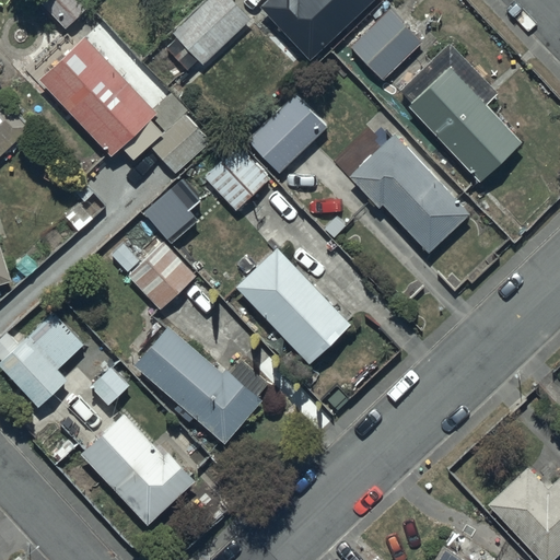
[(83,0),(39,0),(67,28),(90,7),(83,0)]
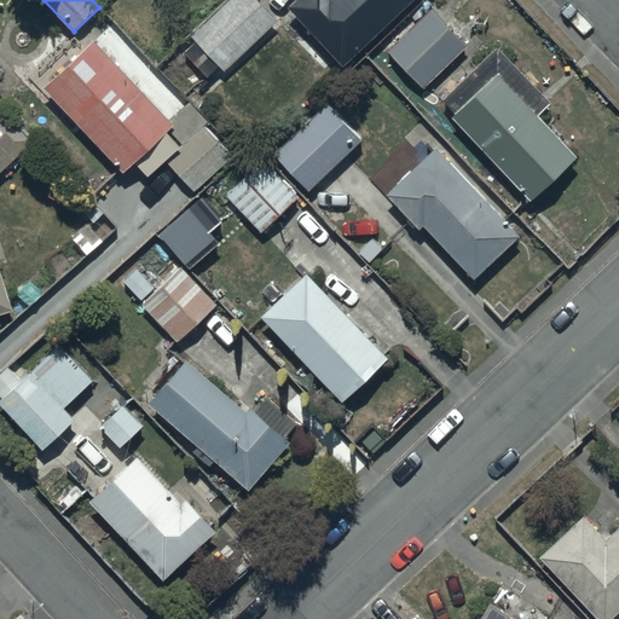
[(278,23),(256,0),(230,0),(192,36),(227,73),(278,23)]
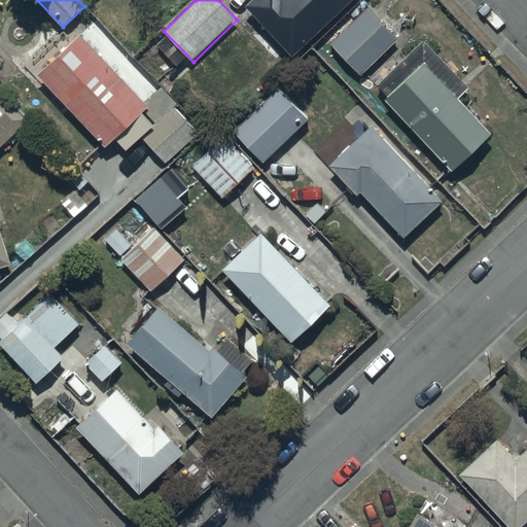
[(254,0),(247,8),(291,56),(351,0),(254,0)]
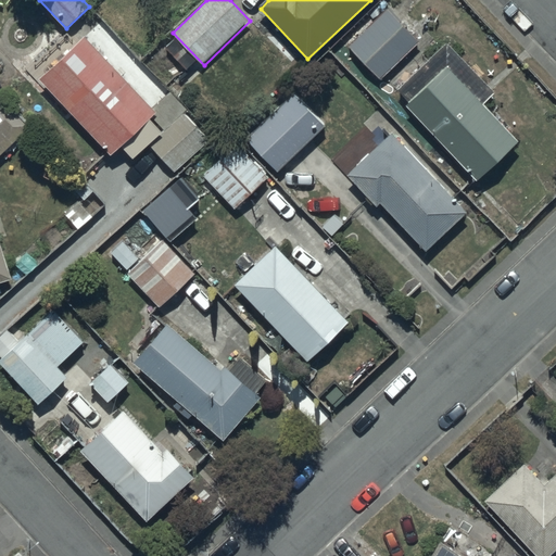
[(418,45),(388,12),(350,47),(380,79),(418,45)]
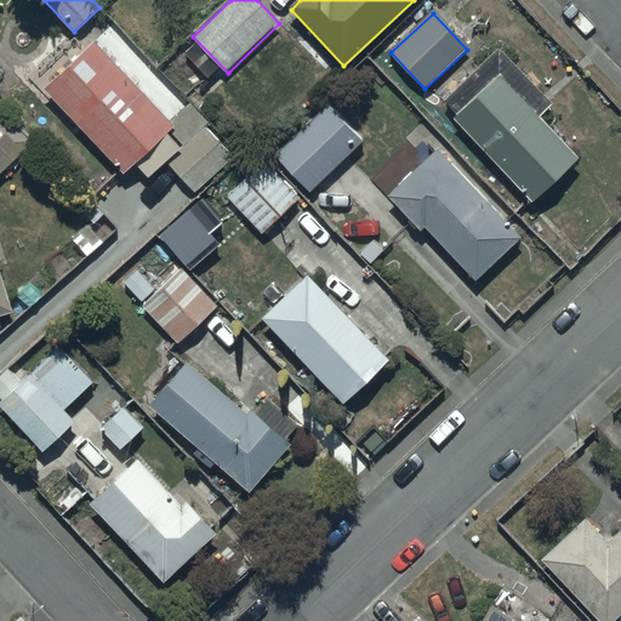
[(97,41),(45,87),(125,174),(171,130),(184,144),(169,160),(197,192),(233,158),(204,127),(209,124),(191,104),(171,121),(97,41)]
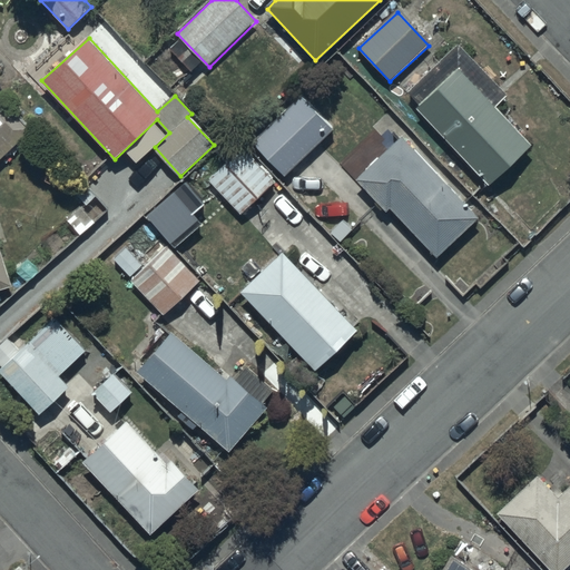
[(505,94),(458,43),(408,92),(420,106),(416,109),(490,186),(531,145),(493,106),(505,94)]
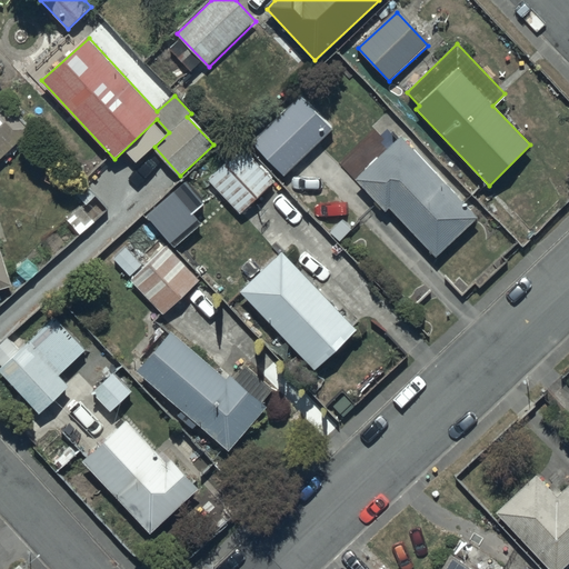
[(332,128),(301,96),(253,142),(285,175),(332,128)]
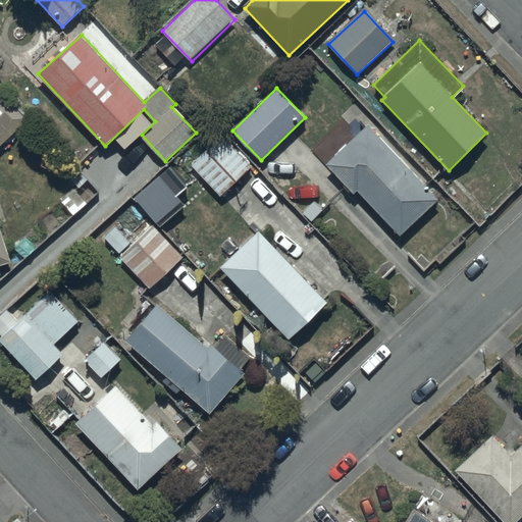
[(8,106),(0,97),(0,145),(28,121),(11,103),(8,106)]
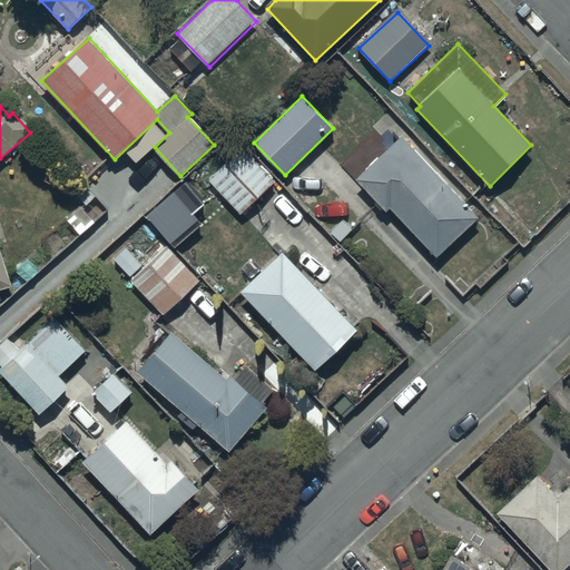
[(478,218),(402,138),(356,179),(386,212),(390,208),(436,257),(478,218)]
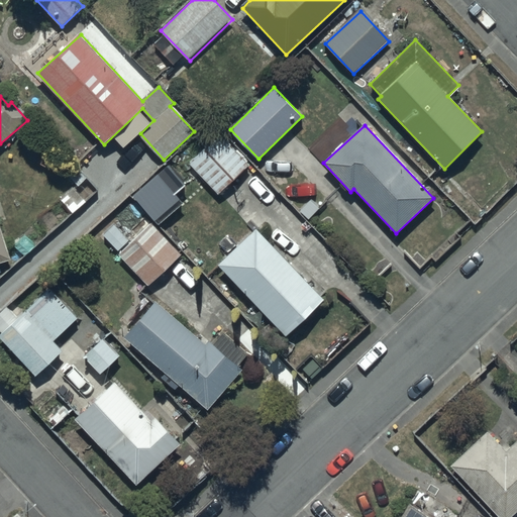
[(249,162),(220,134),(190,164),(217,192),(249,162)]
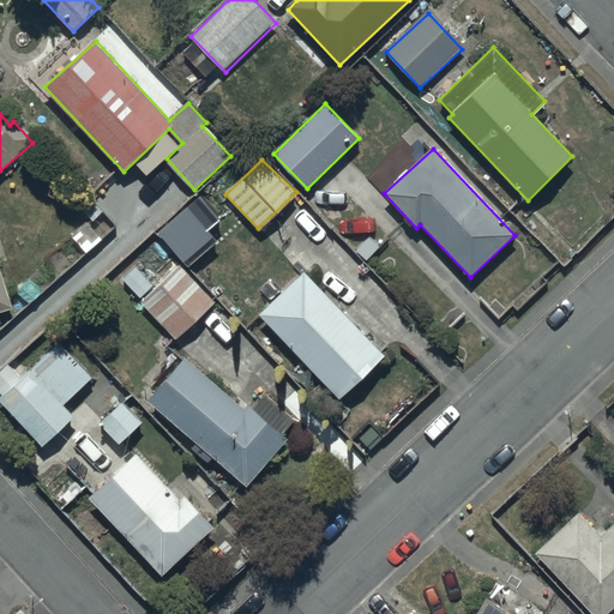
[(0,264),(0,312),(14,308),(0,264)]
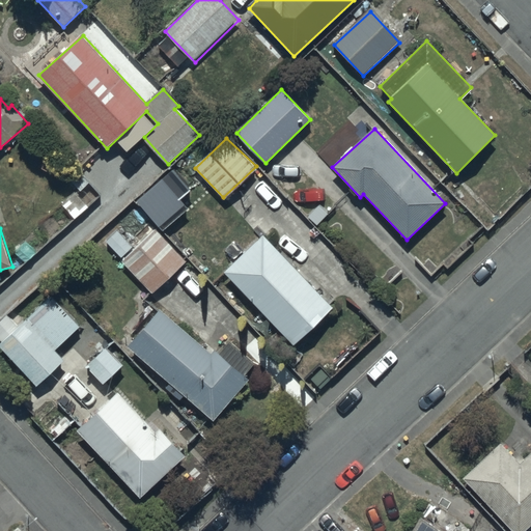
[(123,234),(112,247),(122,256),(119,259),(152,292),(185,260),(155,230),(137,248),(123,234)]
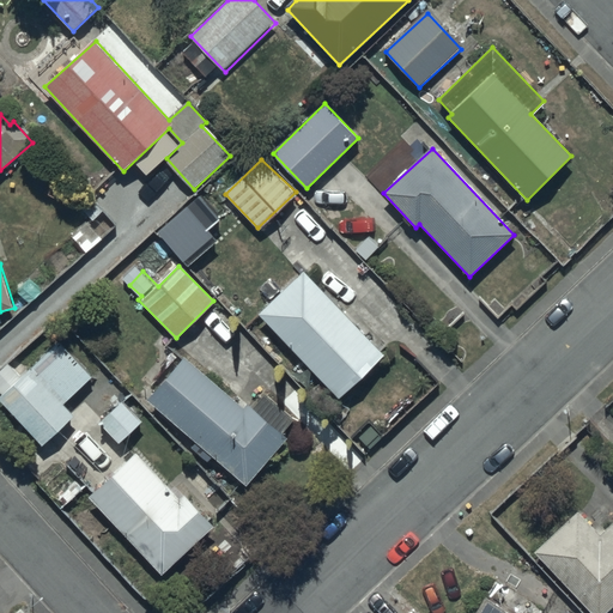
[(387,356),(304,271),(260,314),(341,399),(387,356)]
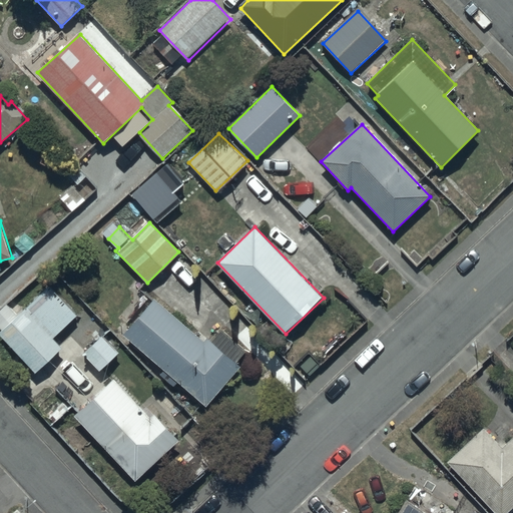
[(0,328),(2,331),(0,332),(0,333),(36,373),(63,348),(53,338),(76,317),(49,287),(24,310),(15,300),(0,313),(0,328)]
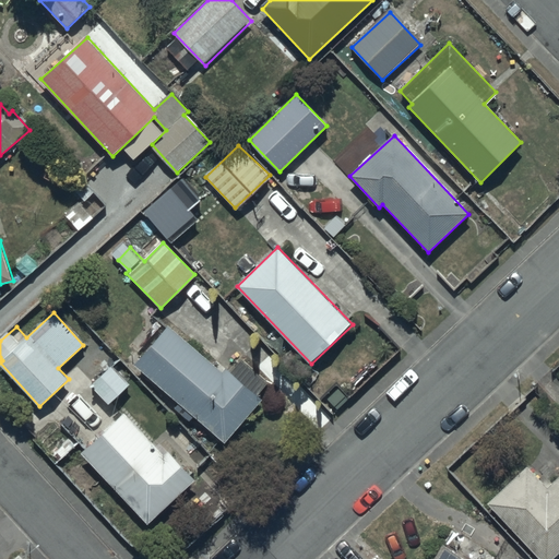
[(170,326),(137,366),(225,443),(262,400),(256,394),(266,382),(240,360),(229,372),(226,369),(223,372),(170,326)]
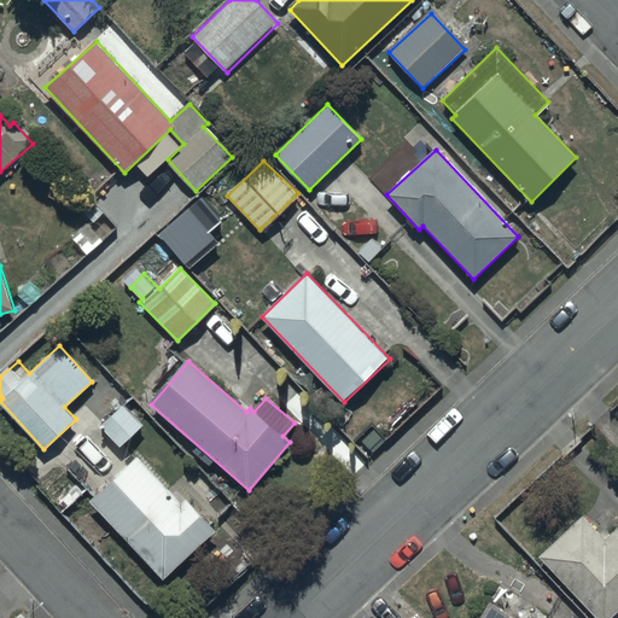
[(145,424),(124,403),(101,426),(121,447),(145,424)]
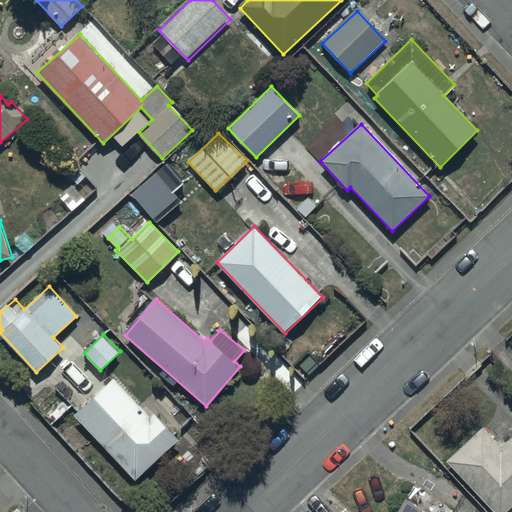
[(114,379),(75,415),(136,480),(179,441),(154,413),(149,418),(114,379)]
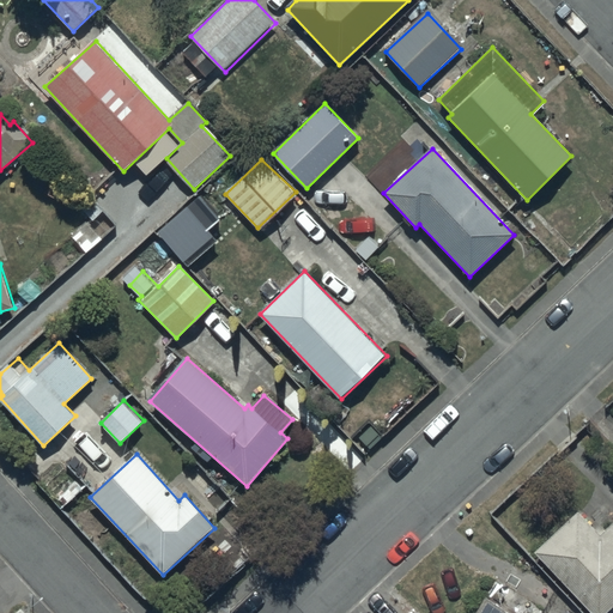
[(580,511),(536,552),(593,612),(605,612),(612,606),(612,523),(600,535),(580,511)]
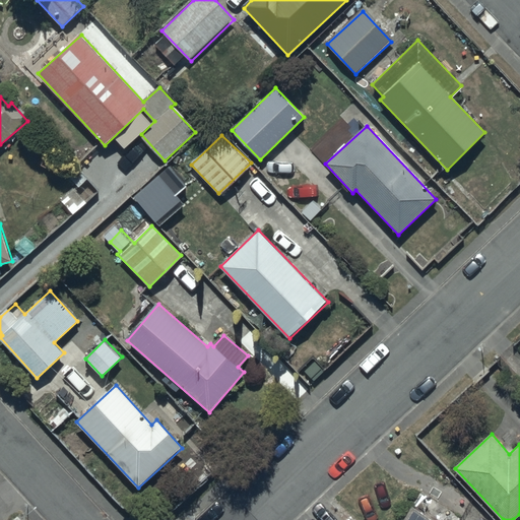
[(432,519),(411,506),(401,519),(432,519)]
